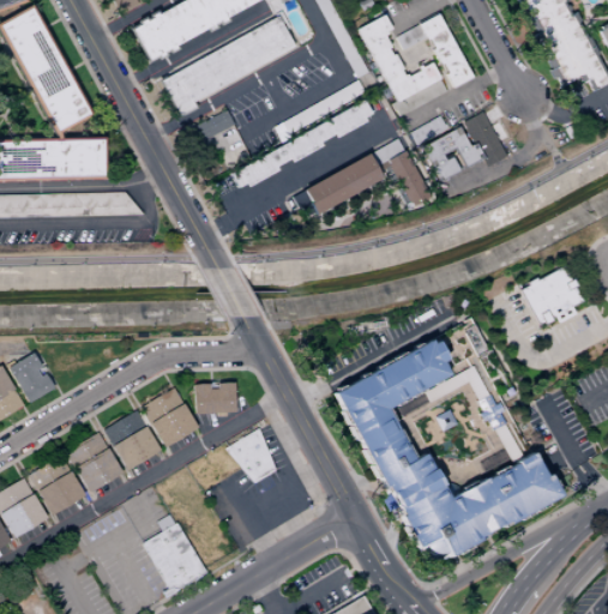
[(0,0),(34,0),(35,1),(0,13),(0,0)]
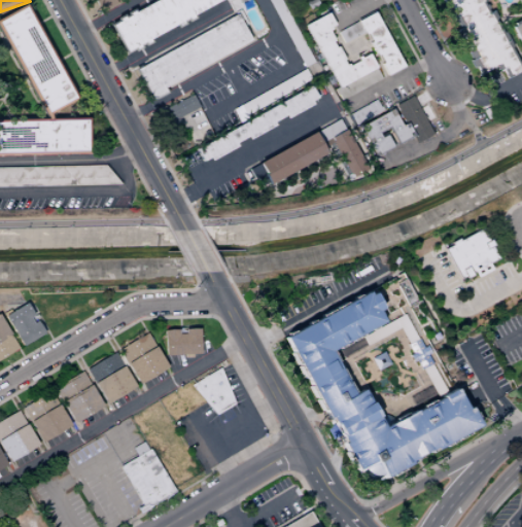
[(118,0),(120,3),(104,13),(96,0),(118,0)]
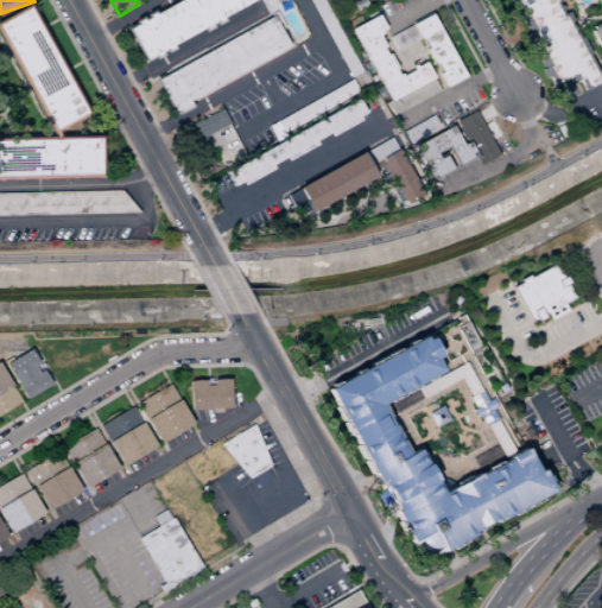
[(257,0),(226,17),(228,20),(219,26),(217,24),(215,25),(216,27),(211,30),(211,29),(183,44),(185,49),(176,54),(175,51),(172,52),(173,55),(164,59),(163,58),(153,63),(144,45),(138,48),(127,29),(137,23),(135,20),(145,16),(146,18),(149,17),(147,14),(157,10),(159,13),(183,0),(257,0)]
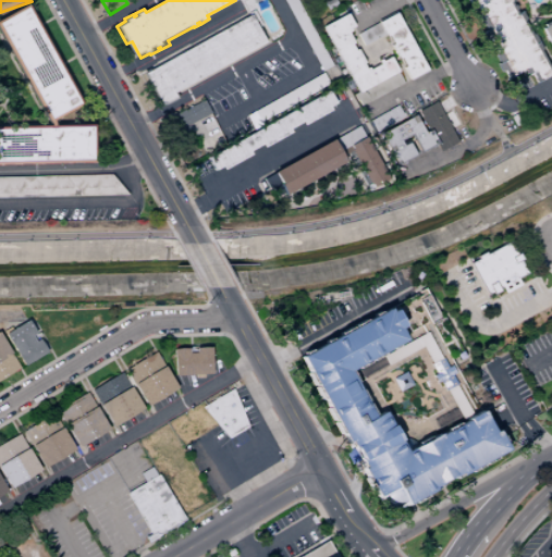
[(326,72),(286,0),(301,0),(336,65),(326,72)]
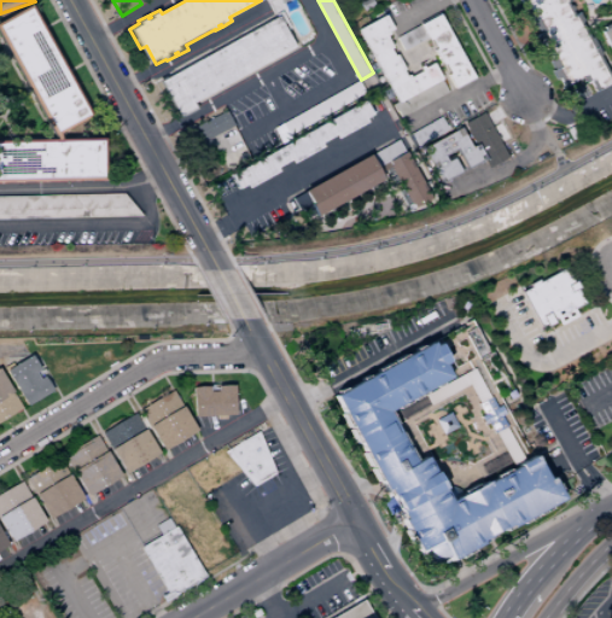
[(566,88),(561,79),(559,80),(554,70),(557,69),(553,60),(554,60),(552,56),(547,48),(548,47),(546,44),(543,45),(538,35),(541,34),(535,22),(532,23),(529,16),(530,16),(520,0),(573,0),(570,3),(572,6),(575,5),(577,10),(575,11),(577,15),(582,12),(587,21),(584,22),(593,38),(595,36),(605,54),(604,56),(611,70),(611,83),(594,93),(586,77),(566,88)]
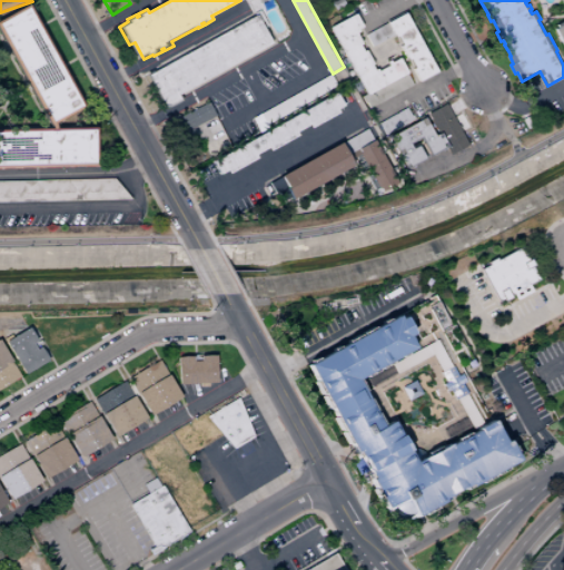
[(36,3),(48,25),(70,65),(88,97),(94,106),(63,124),(63,126),(62,127),(60,126),(59,126),(1,23),(36,3)]
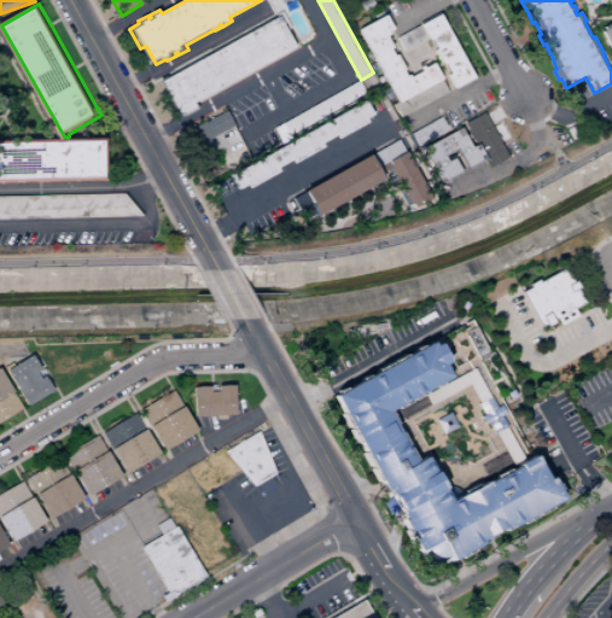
[(477,77),(442,13),(423,24),(430,38),(458,88),(477,77)]
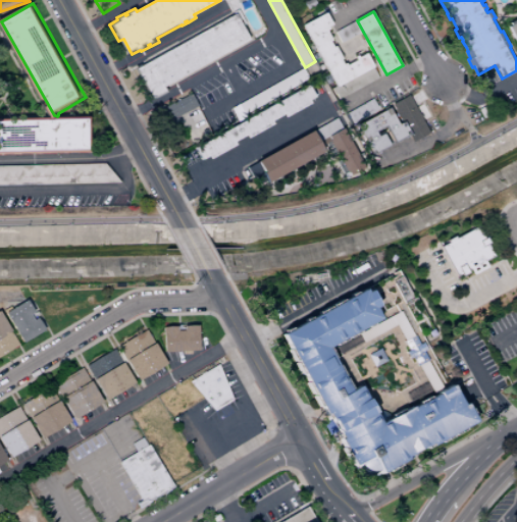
[(368,53),(381,77),(342,100),(335,88),(338,87),(305,24),(327,12),(334,24),(329,27),(330,29),(328,31),(331,37),(329,38),(334,47),(337,46),(344,59),(343,59),(345,64),(347,63),(348,65),(358,60),(356,57),(359,55),(360,57),(368,53)]
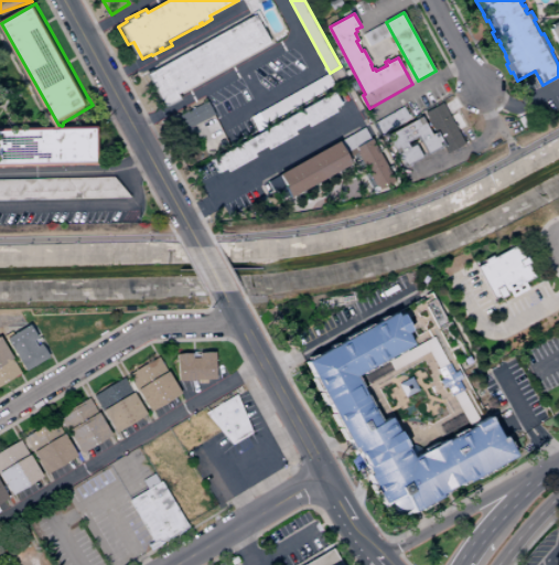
[(150,74),(256,14),(272,43),(184,93),(187,99),(170,109),(150,74)]
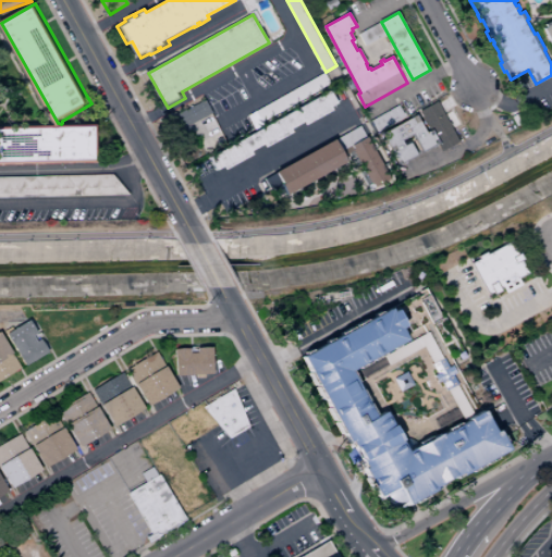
[(381,22),(363,33),(369,45),(388,34),(381,22)]
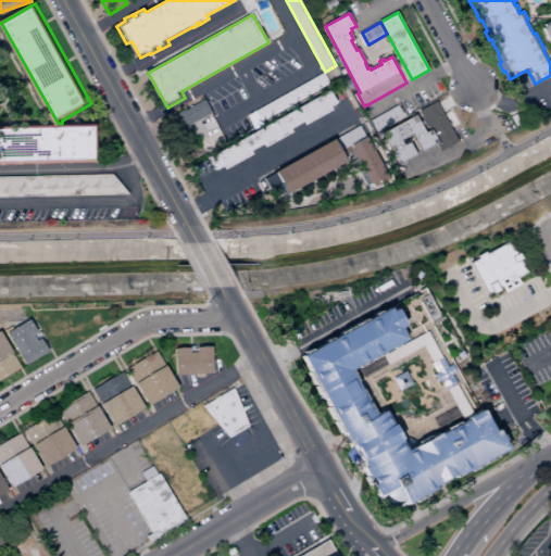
[(326,72),(333,84),(263,123),(257,111),(326,72)]
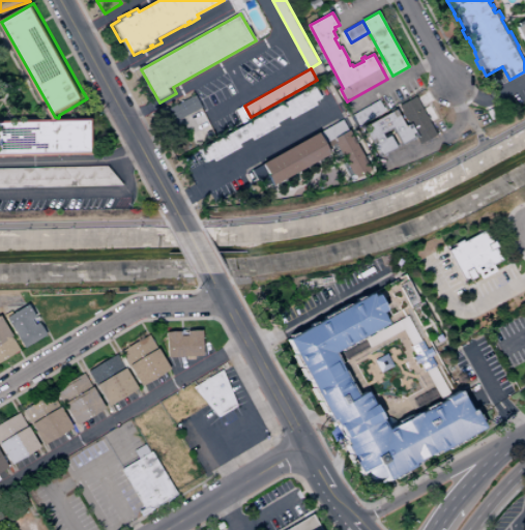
[(199,149),(314,86),(320,98),(315,101),(316,105),(290,119),(288,116),(276,123),(278,126),(252,141),(250,138),(238,144),(239,147),(213,162),(212,158),(205,163),(199,149)]
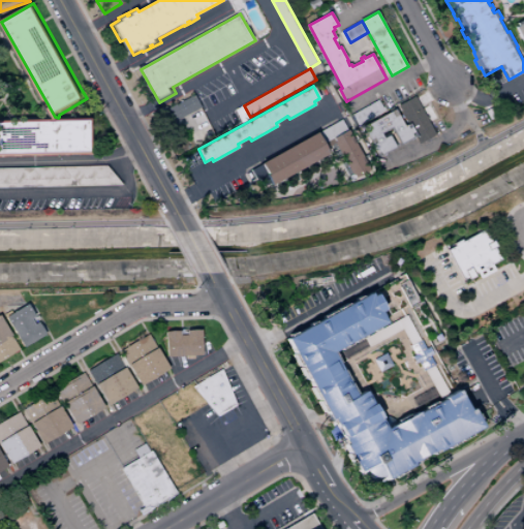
[(217,98),(224,113),(241,103),(233,89),(217,98)]
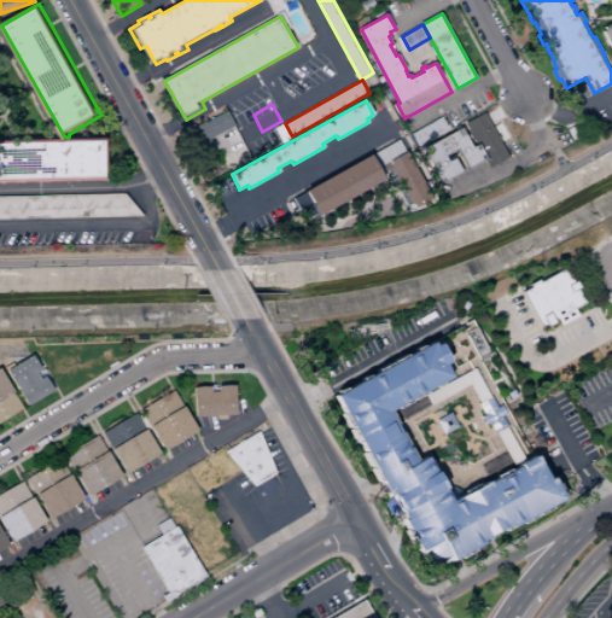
[(208,140),(238,128),(231,111),(200,124),(208,140)]
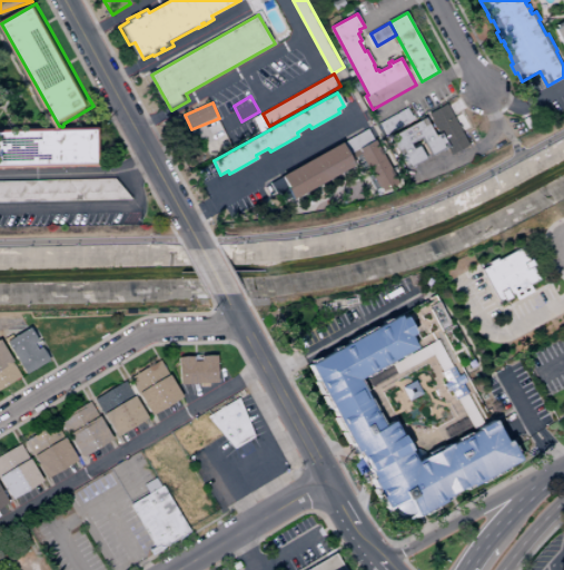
[(449,104),(472,145),(453,155),(448,147),(441,134),(431,114),(449,104)]
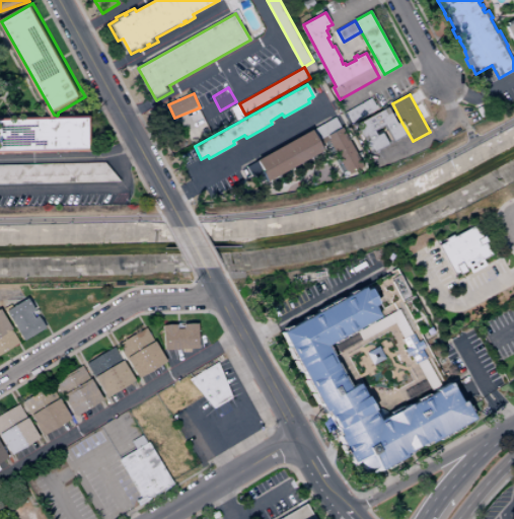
[(356,123),(379,109),(373,98),(350,112),(356,123)]
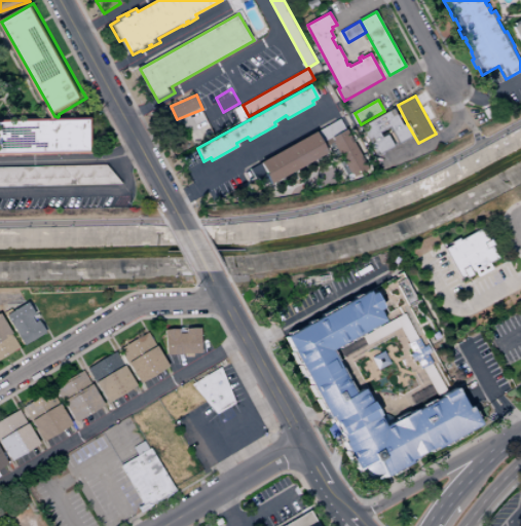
[(362,126),(394,109),(403,125),(407,123),(409,123),(415,136),(414,136),(399,144),(391,127),(380,133),(382,137),(388,134),(396,147),(378,156),(362,126)]
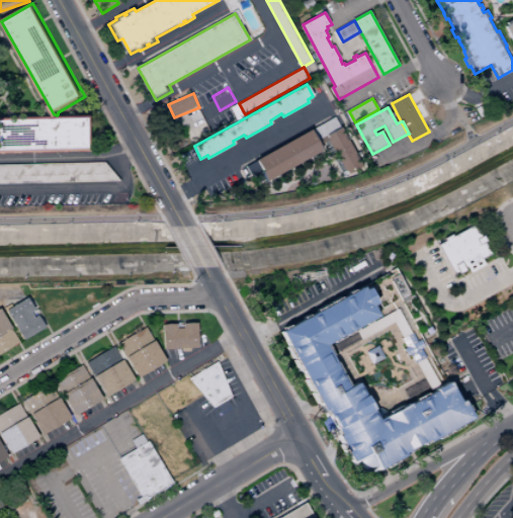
[(0,117),(95,115),(96,151),(1,154),(0,117)]
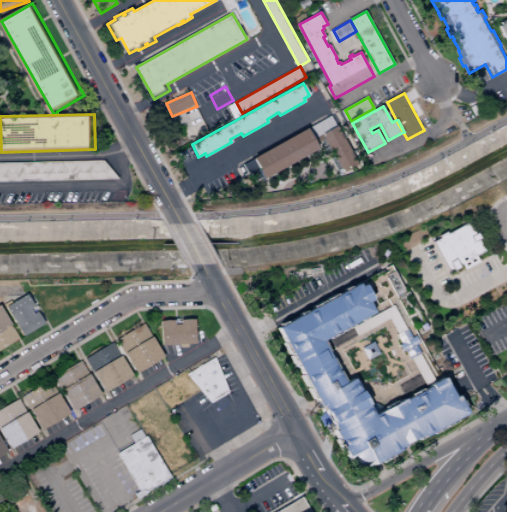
[(308,129),(333,115),(339,126),(323,134),(326,140),(317,145),(308,129)]
